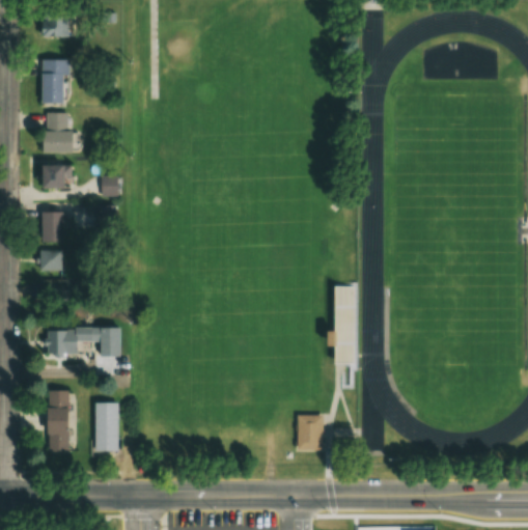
[(371,0),(372,9),(384,9),(383,0),(371,0)]
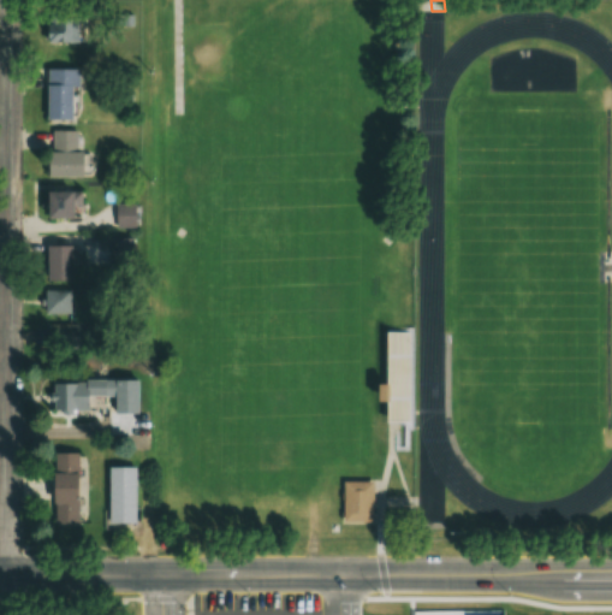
[(83,18),(48,18),(48,45),(83,45),(83,18)]
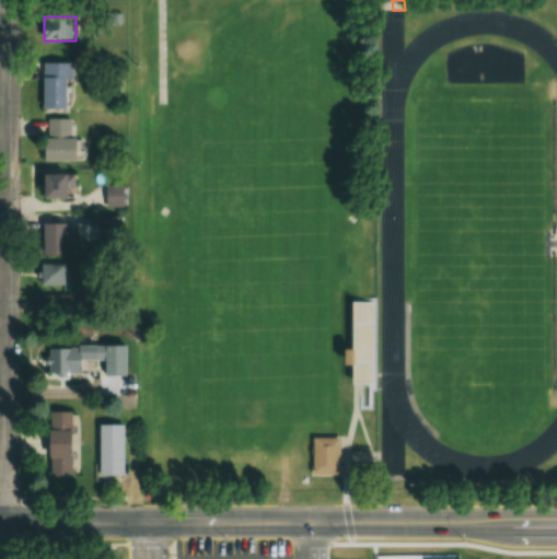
[(76,63),(45,63),(45,109),(69,109),(70,80),(76,80),(76,63)]
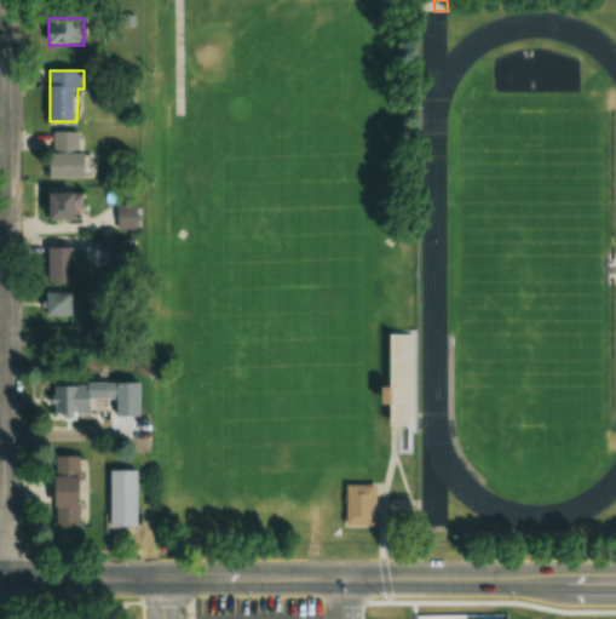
[(84,179),(84,132),(51,132),(51,179),(84,179)]
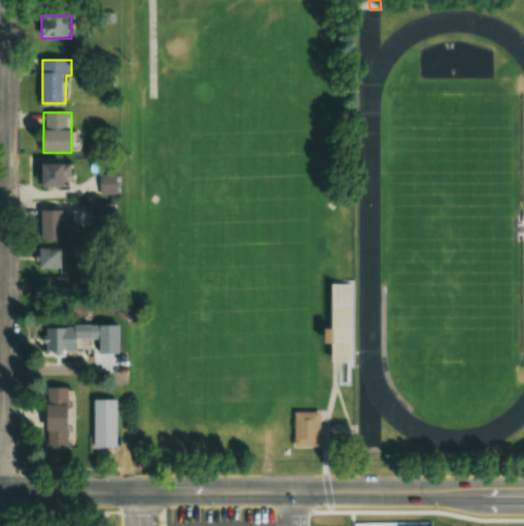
[(40,164),(40,187),(73,187),(73,164),(40,164)]
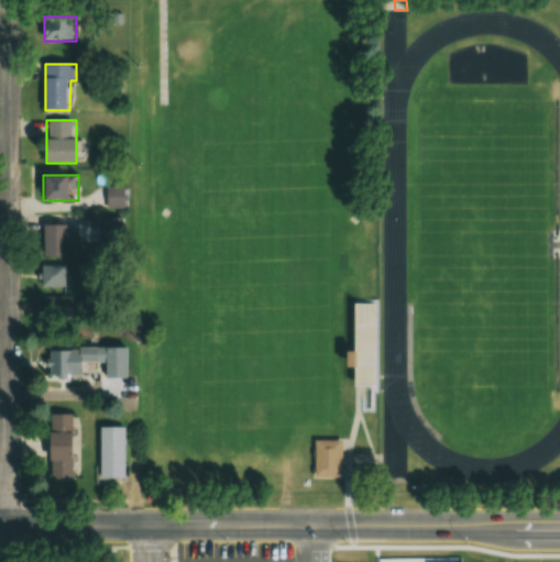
[(110,208),(127,208),(127,187),(110,187),(110,208)]
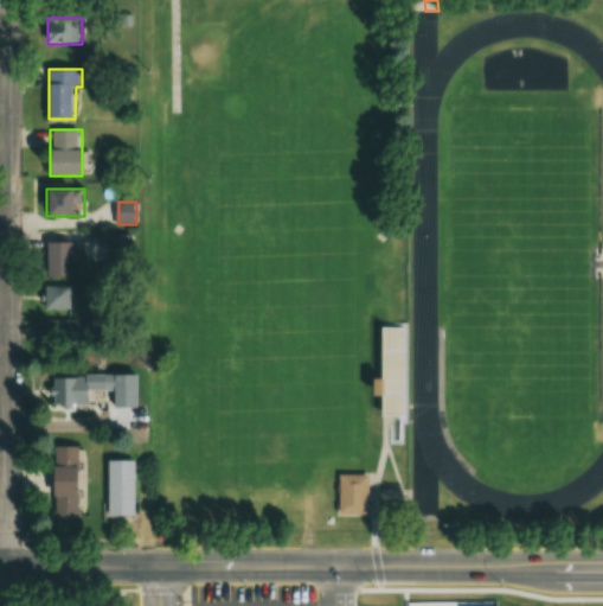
[(49,278),(75,278),(75,243),(49,243),(49,278)]
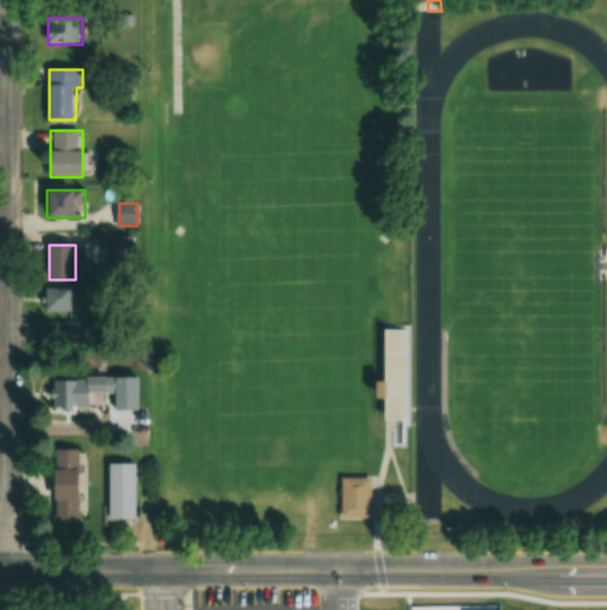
[(73,289),(47,289),(47,313),(73,313),(73,289)]
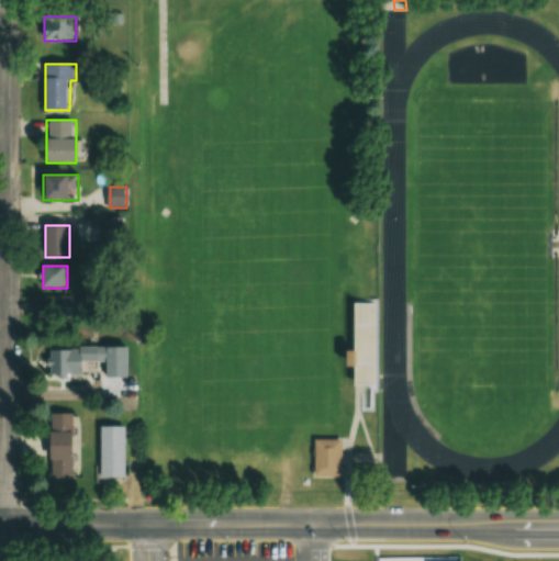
[(353,303),(354,350),(342,350),(343,371),(353,370),(353,388),(379,386),(378,303),(353,303)]
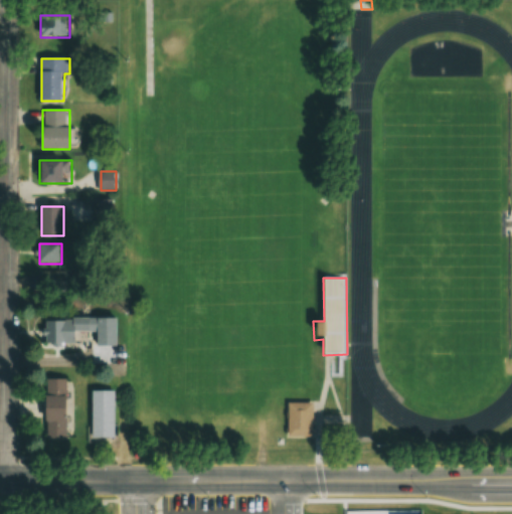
[(46,321),(46,341),(75,341),(75,321),(46,321)]
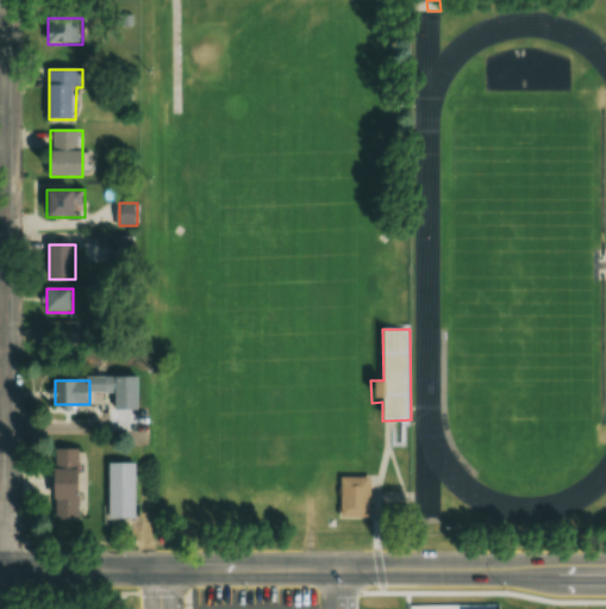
[(142,410),(142,386),(122,386),(122,410),(142,410)]
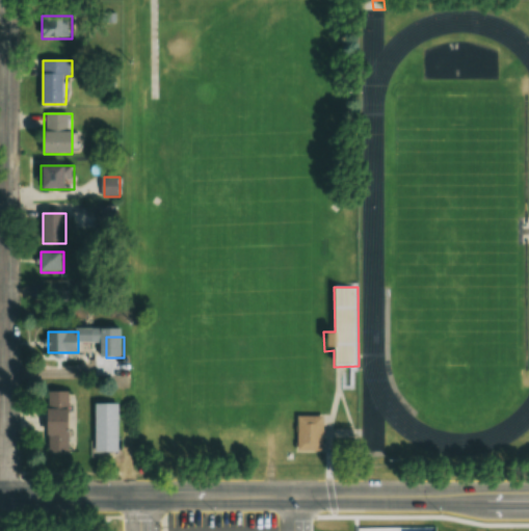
[(47,452),(71,452),(70,392),(47,393),(47,452)]
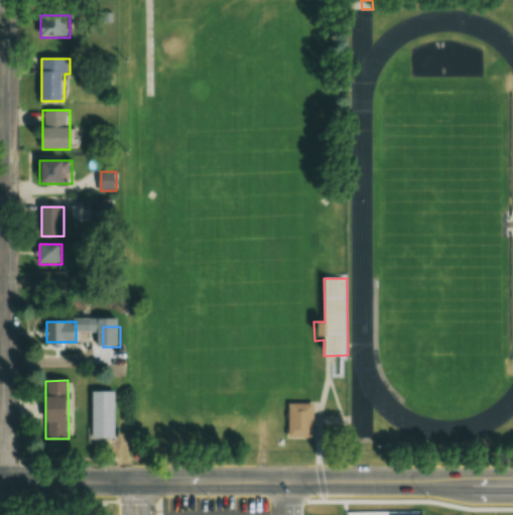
[(94,392),(94,440),(116,440),(116,392),(94,392)]
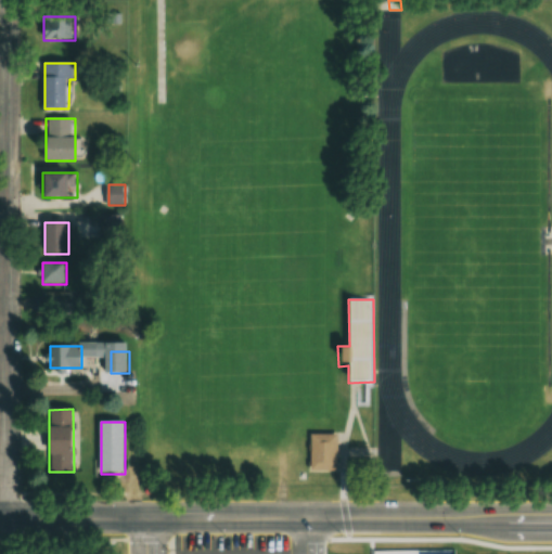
[(311,434),(311,471),(338,469),(337,433),(311,434)]
